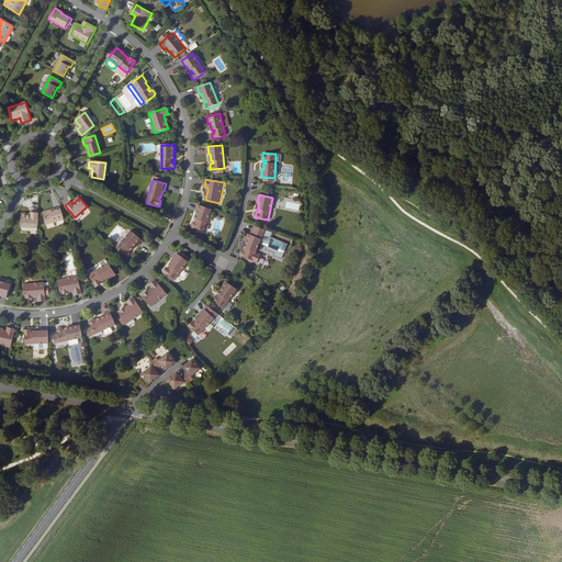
[(212,209),(199,204),(197,212),(198,212),(195,220),(197,220),(198,220),(197,223),(195,222),(193,223),(192,225),(194,227),(205,232),(212,209)]
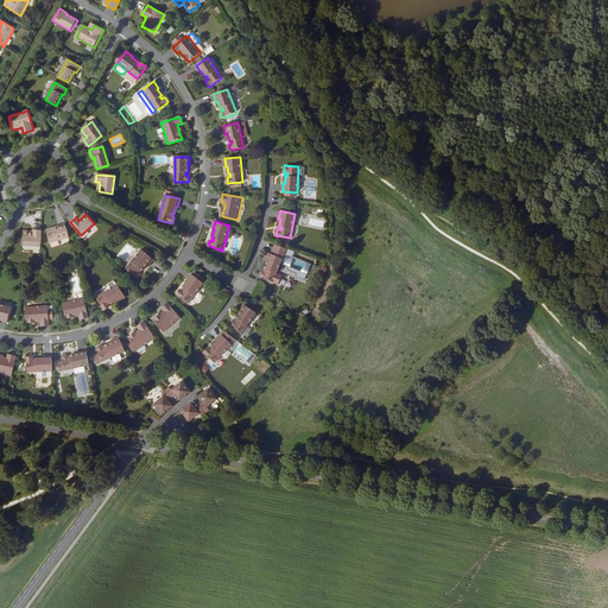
[(55,229),(54,227),(46,229),(50,242),(69,236),(65,226),(55,229)]
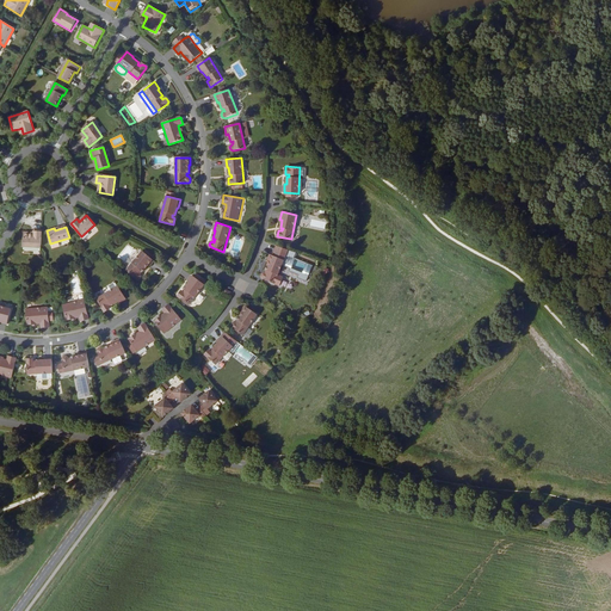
[(41,247),(42,232),(34,230),(34,233),(34,234),(24,234),(23,246),(41,247)]
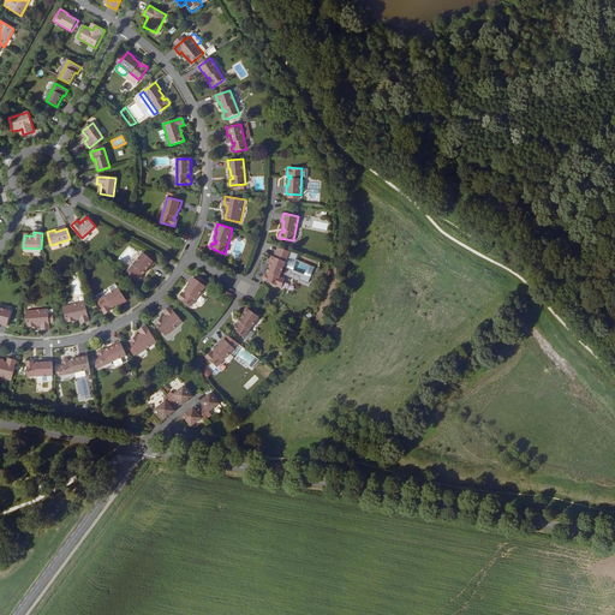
[(269,275),(267,274),(264,275),(263,278),(264,280),(276,285),(280,276),(286,262),(290,256),(279,251),(275,257),(273,256),(269,263),(270,264),(268,272),(270,272),(269,275)]
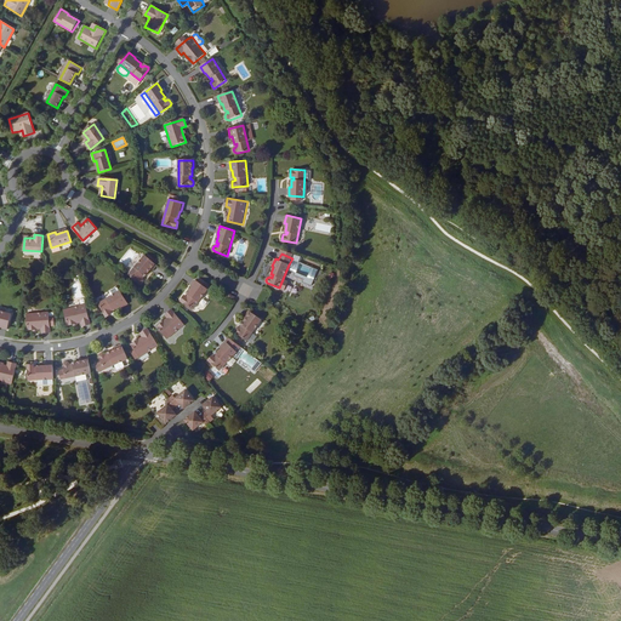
[(143,274),(146,275),(151,269),(152,271),(157,265),(146,255),(129,274),(138,283),(142,283),(143,280),(143,278),(142,277),(143,274)]
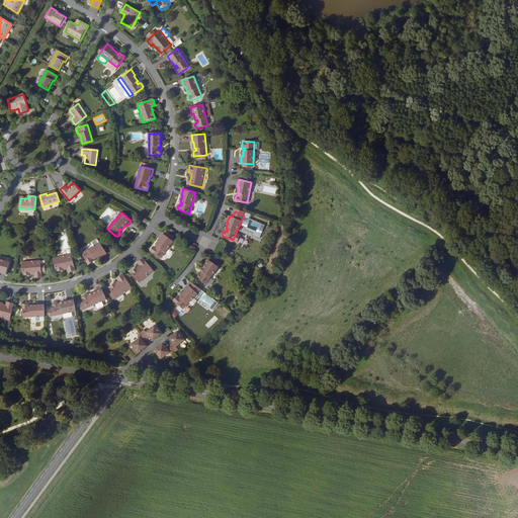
[(157,250),(155,249),(154,248),(151,252),(161,260),(173,243),(163,236),(159,241),(160,241),(156,247),(158,248),(157,250)]
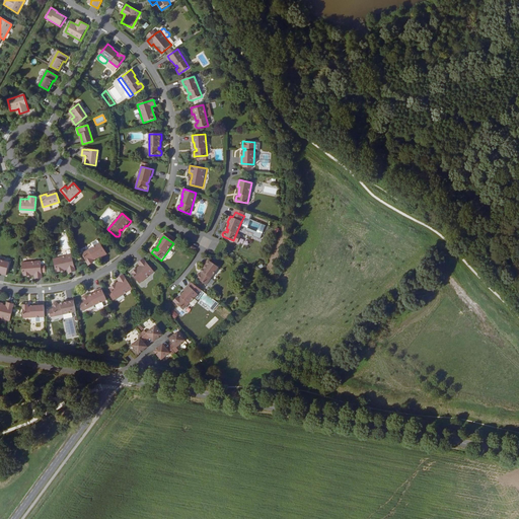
[(94,257),(95,260),(100,255),(101,256),(107,253),(101,242),(100,243),(82,253),(89,265),(94,262),(93,261),(92,258),(94,257)]
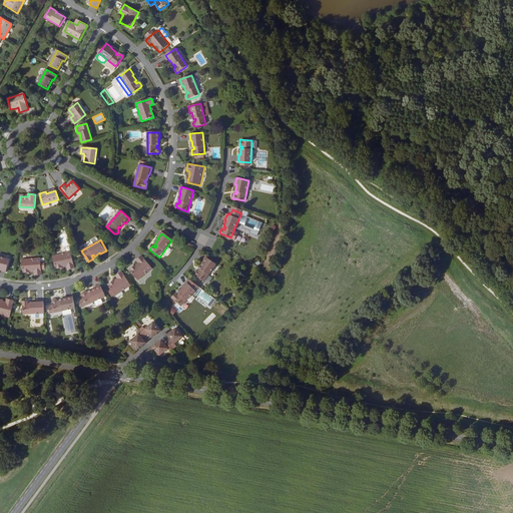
[(60,268),(64,267),(67,266),(68,269),(75,268),(71,251),(53,255),(55,269),(60,268)]
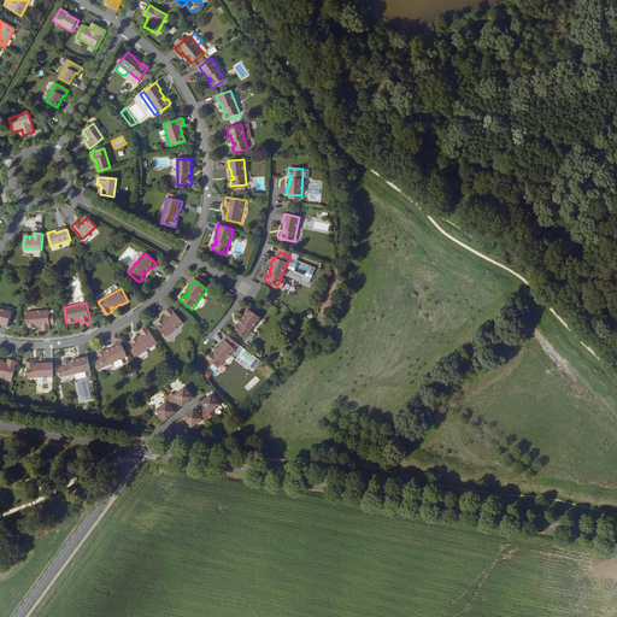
[(0,324),(7,327),(11,312),(0,309),(0,324)]
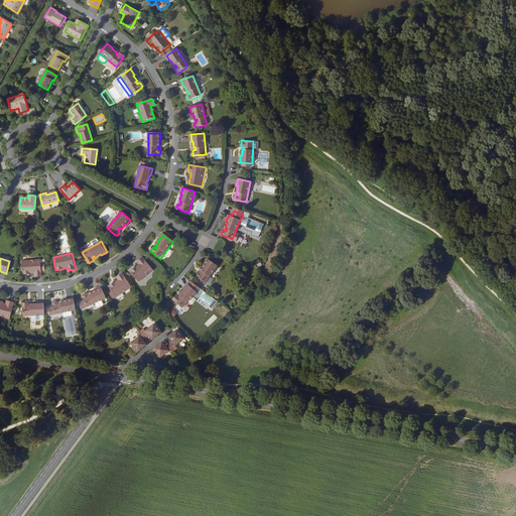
[(138,267),(135,269),(131,273),(140,283),(154,271),(143,258),(138,263),(140,265),(138,267)]
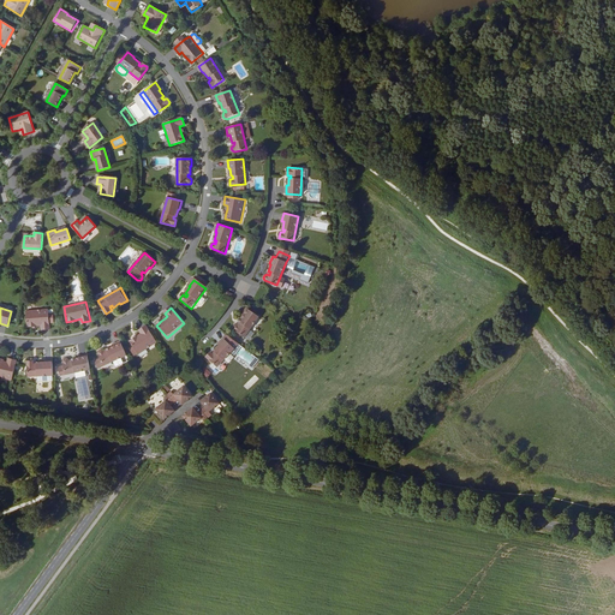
[(239,326),(238,324),(236,324),(233,328),(234,330),(245,338),(260,317),(248,308),(243,315),(244,316),(239,322),(239,323),(240,323),(239,326)]
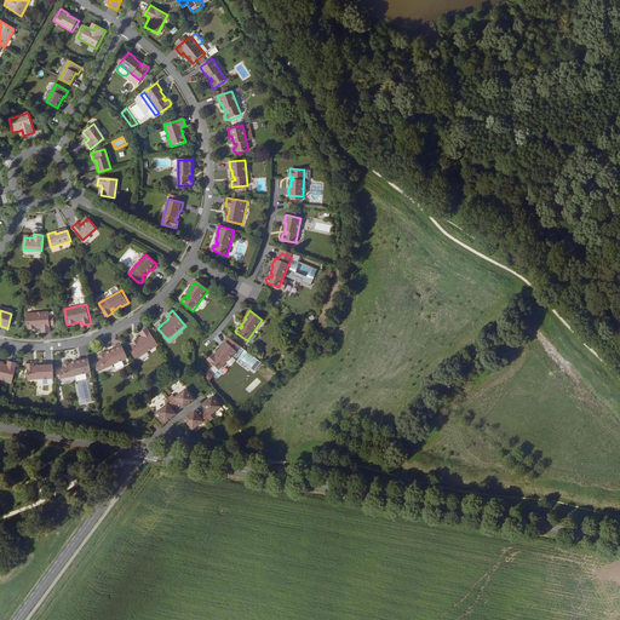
[(33,328),(38,328),(41,328),(41,332),(50,331),(49,311),(26,313),(27,328),(33,328)]
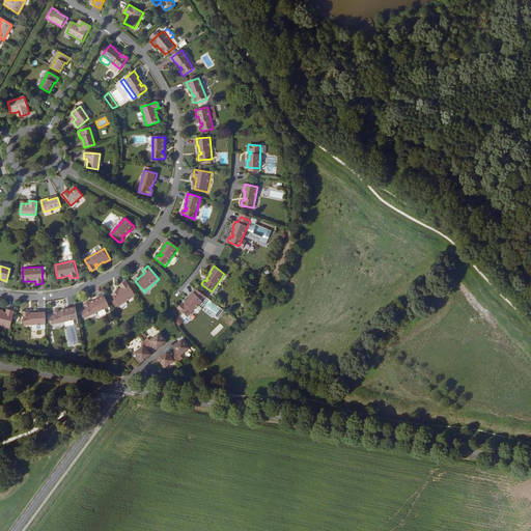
[(136,296),(128,282),(120,285),(122,288),(120,290),(117,292),(113,295),(120,306),(136,296)]
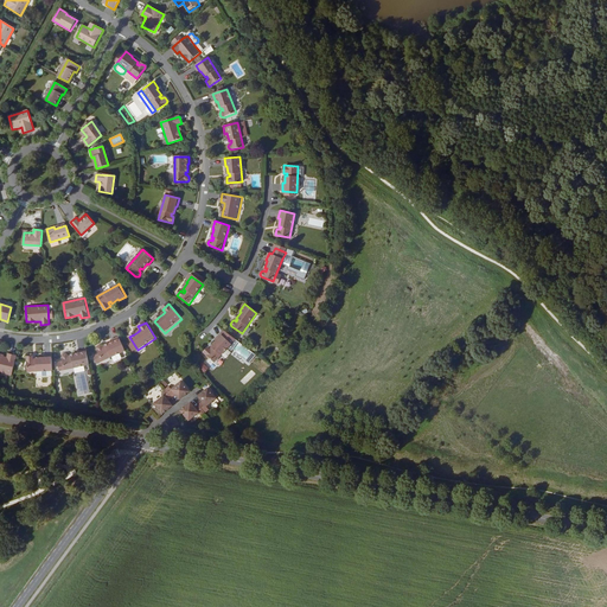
[(211,350),(210,349),(209,347),(205,347),(203,350),(204,352),(215,363),(225,352),(232,344),(221,334),(216,340),(217,342),(211,347),(213,349),(211,350)]
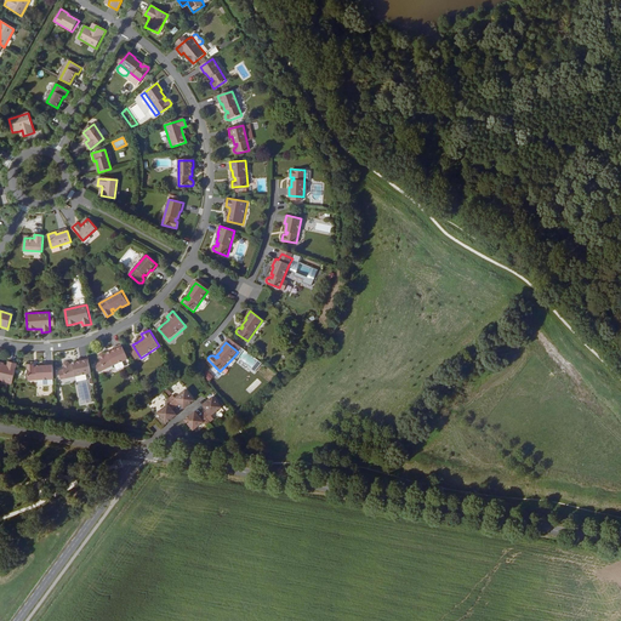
[(129,360),(123,346),(115,349),(117,351),(108,354),(109,354),(109,357),(107,358),(107,355),(103,354),(101,355),(100,358),(106,370),(129,360)]
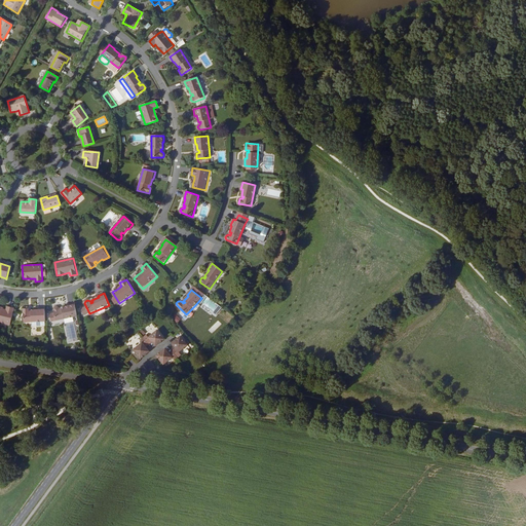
[(201,298),(195,305),(209,318),(215,311),(201,298)]
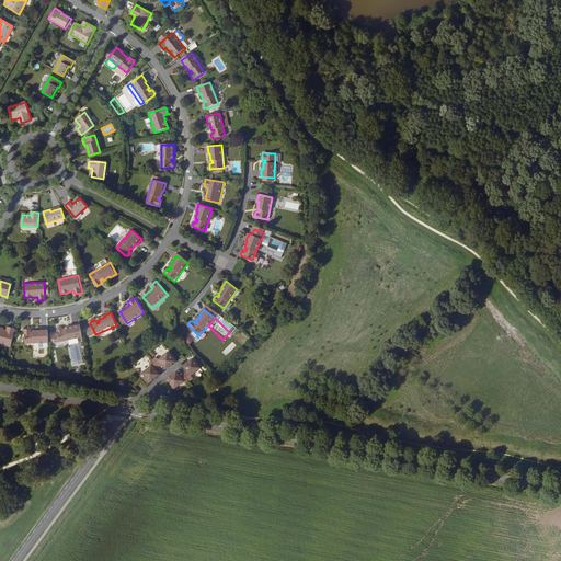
[(60,342),(82,338),(80,324),(72,325),(72,328),(66,329),(66,331),(64,331),(64,330),(61,328),(59,328),(58,331),(60,342)]
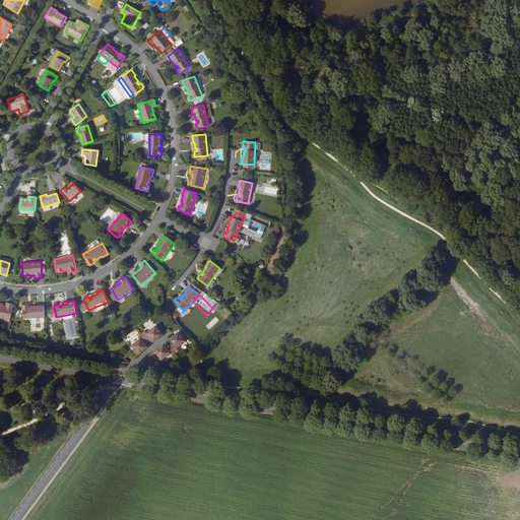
[(0,319),(10,322),(13,306),(6,304),(6,307),(3,307),(0,305),(0,319)]
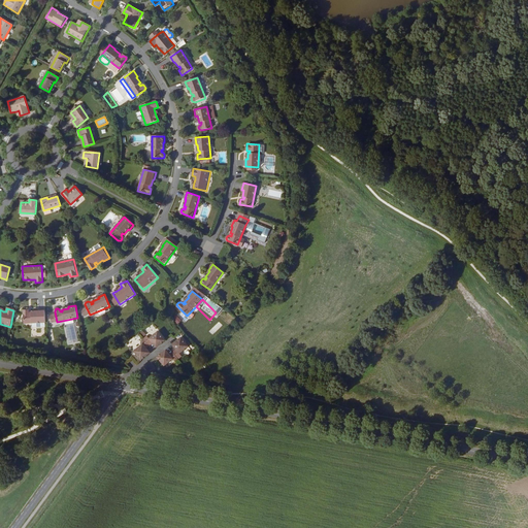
[(24,324),(32,324),(45,323),(44,309),(37,310),(38,311),(31,312),(31,314),(29,315),(29,312),(28,310),(23,311),(24,324)]
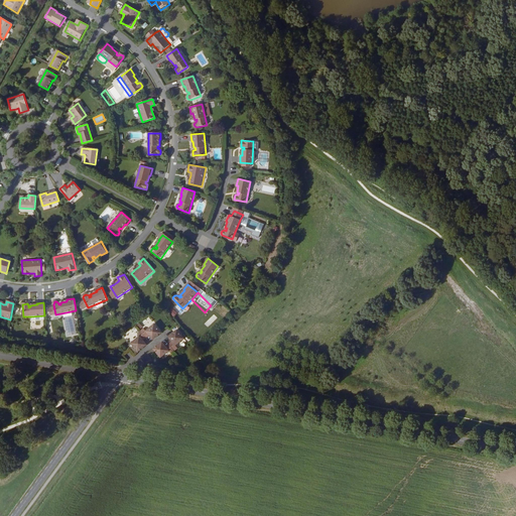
[(172,307),(168,311),(173,316),(177,313),(172,307)]
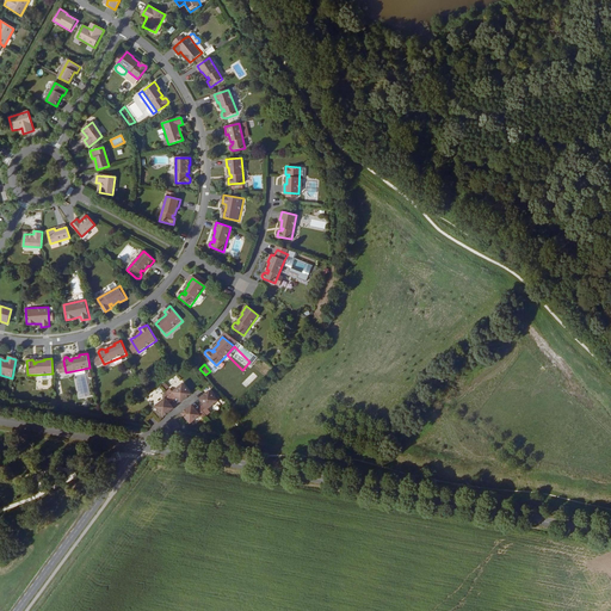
[(166,393),(173,401),(177,397),(179,400),(180,399),(183,402),(192,395),(183,384),(173,393),(170,389),(166,393)]
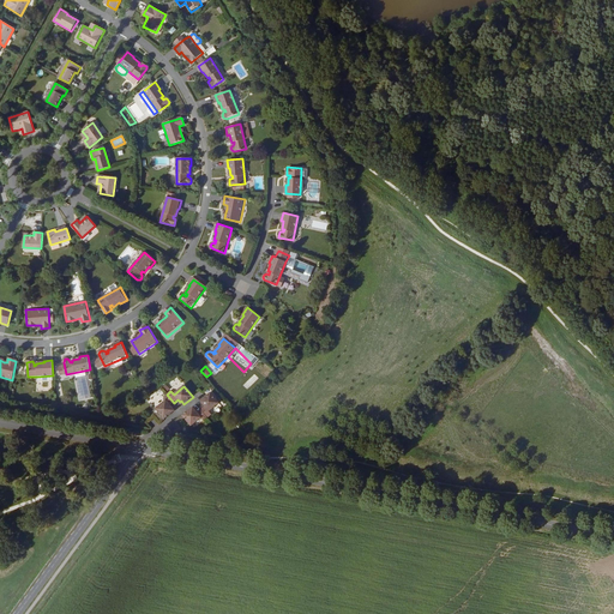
[(203,409),(210,417),(215,415),(211,411),(221,403),(212,392),(204,399),(206,404),(205,404),(206,405),(203,409)]
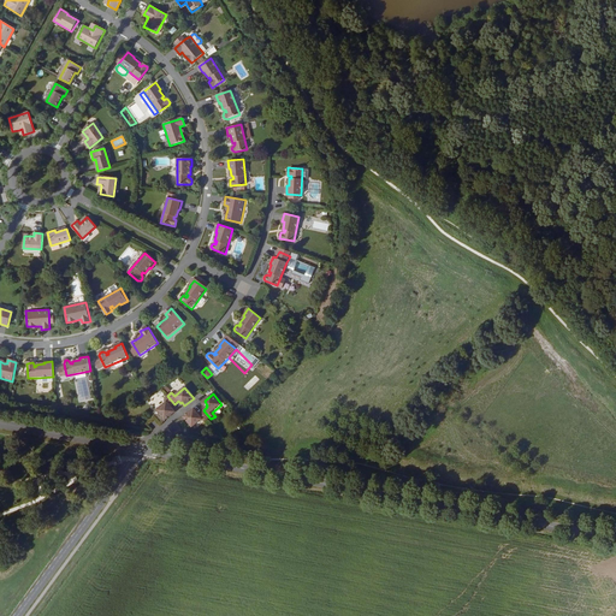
[(171,408),(175,404),(167,396),(164,398),(167,402),(157,412),(166,421),(175,414),(171,410),(172,409),(171,408)]
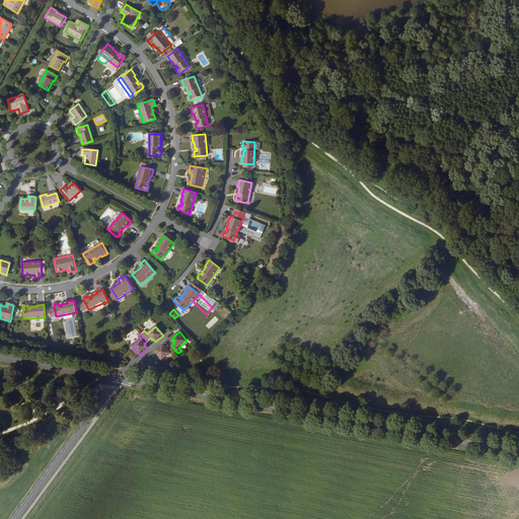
[(174,356),(177,353),(171,346),(168,349),(167,347),(166,348),(163,345),(156,351),(163,360),(171,353),(174,356)]
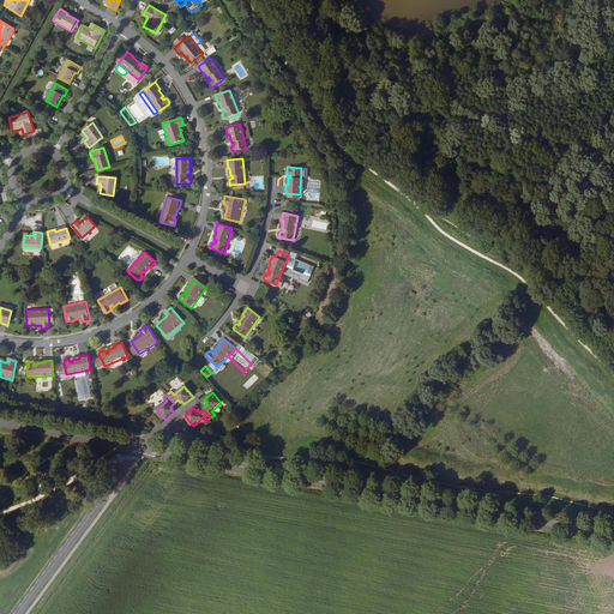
All buildings are outlined.
